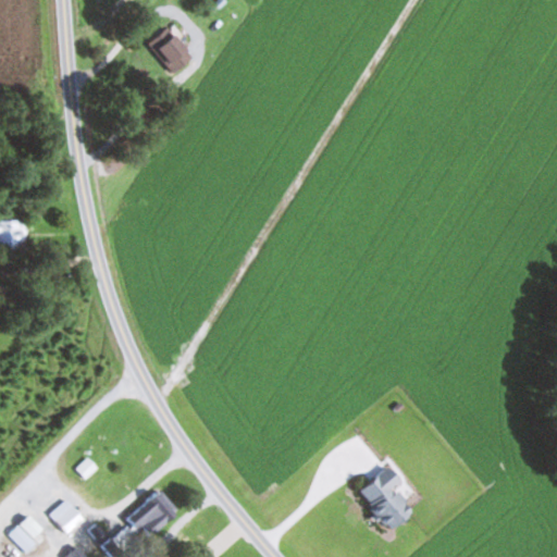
[(174,74),(195,57),(169,27),(149,44),(174,74)]
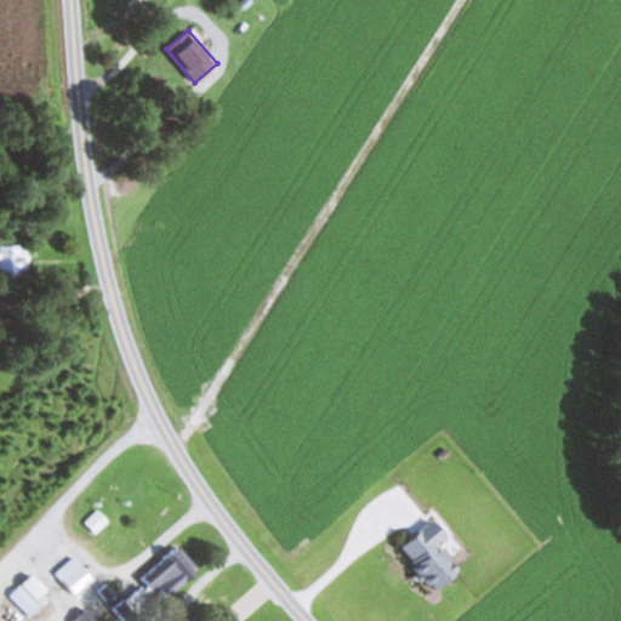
[(30,245),(0,244),(0,283),(29,285),(30,245)]
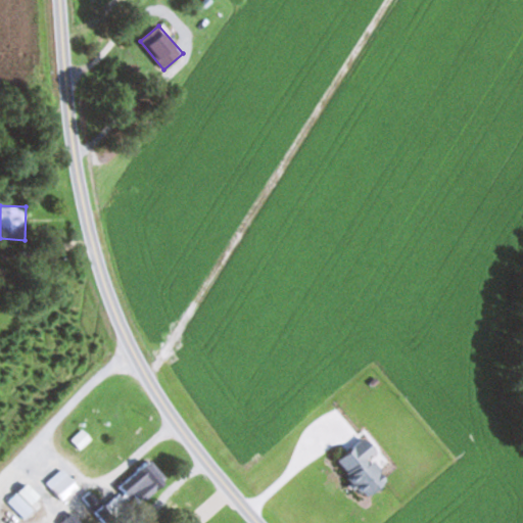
[(338,458),(366,498),(390,483),(371,455),(376,452),(367,438),(338,458)]
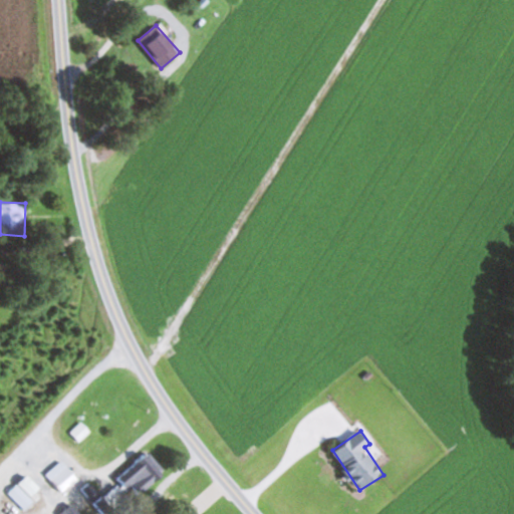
[(122,486),(147,497),(163,464),(139,452),(122,486)]
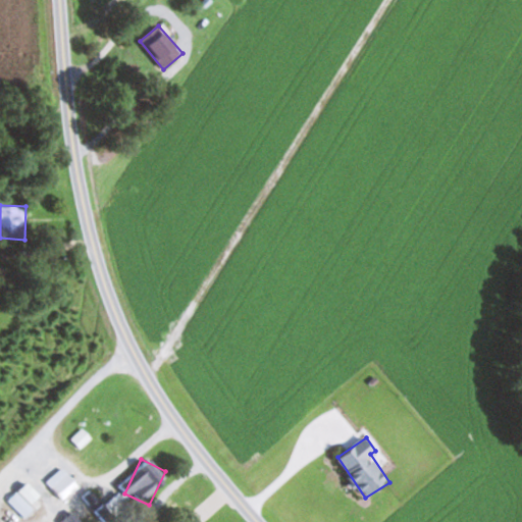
[(81,486),(63,468),(48,481),(65,501),(81,486)]
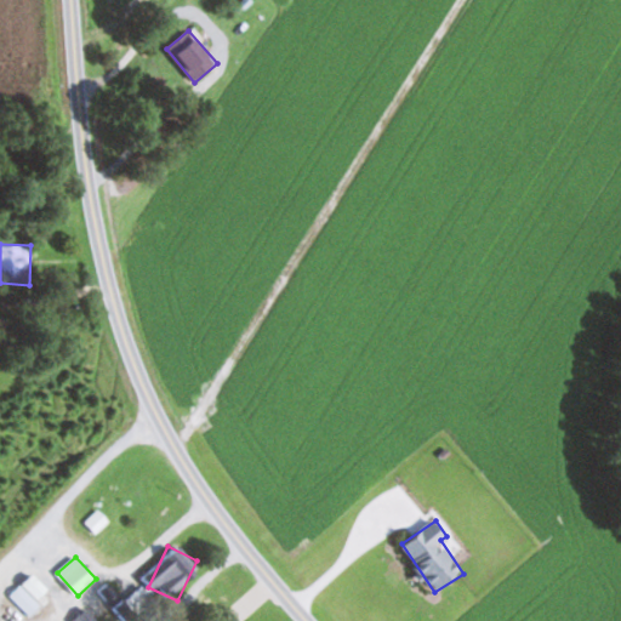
[(23,587),(34,576),(22,565),(0,586),(32,617),(41,607),(23,587)]
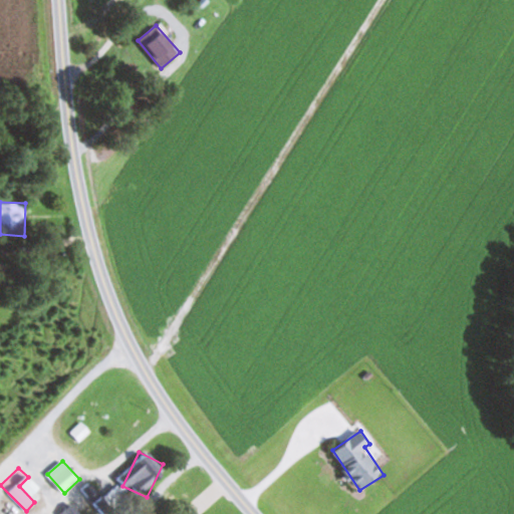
[(21,513),(7,499),(0,505),(9,513),(21,513)]
